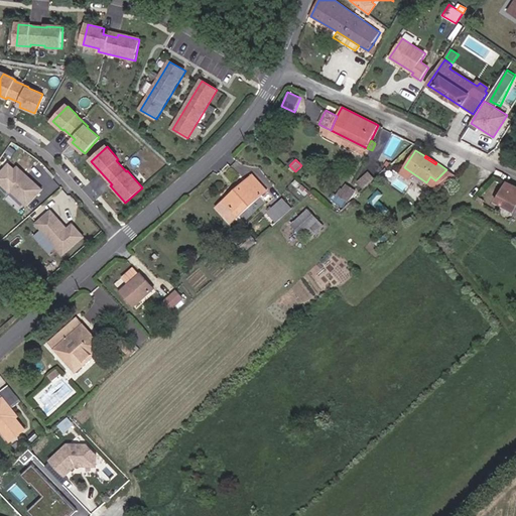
[(42,188),(32,179),(27,178),(25,176),(26,174),(17,166),(15,169),(9,163),(0,172),(0,182),(10,192),(11,190),(27,206),(42,188)]
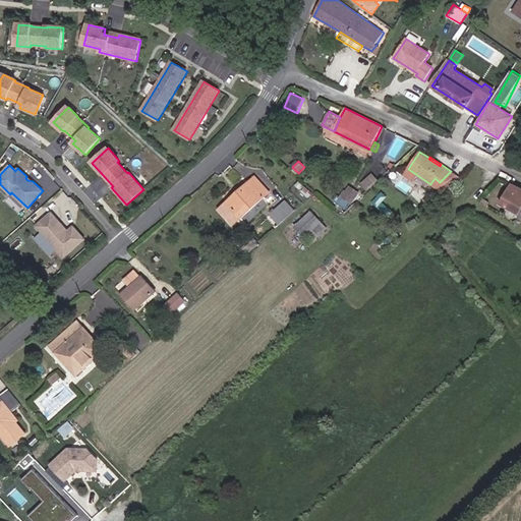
[(441,191),(457,175),(451,171),(440,182),(435,178),(430,184),(441,191)]
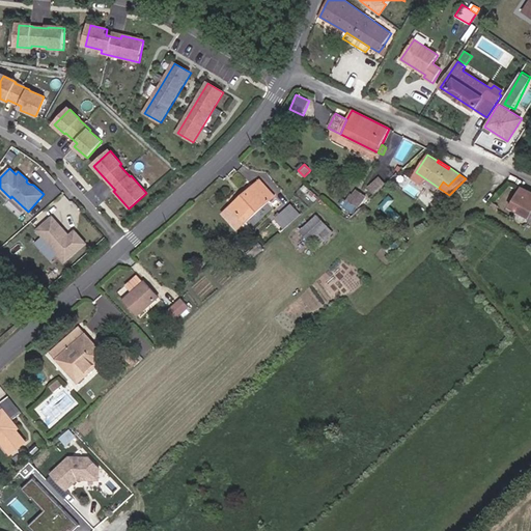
[(374,194),(386,184),(380,177),(369,188),(374,194)]
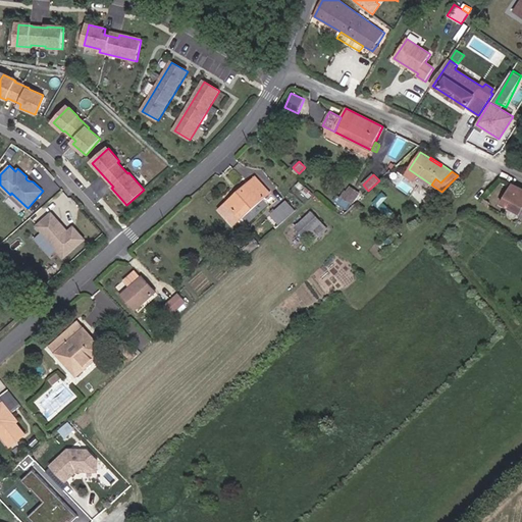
[(233,225),(270,193),(257,177),(220,211),(233,225)]
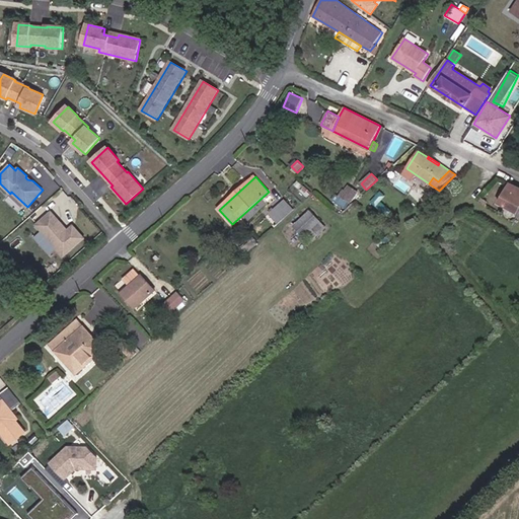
[(518,213),(518,187),(510,183),(499,204),(518,215),(518,213)]
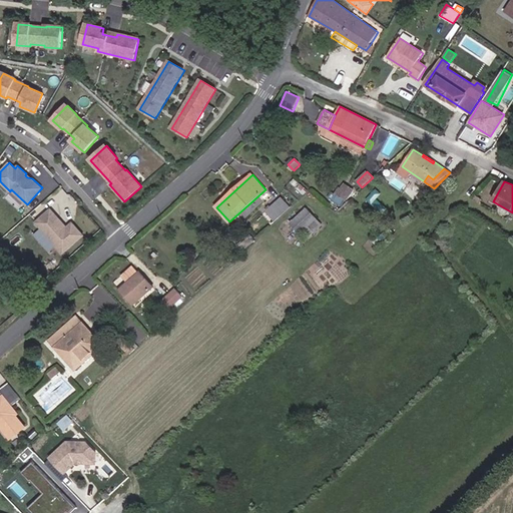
[(347,200),(354,190),(345,183),(341,189),(340,188),(336,193),(346,199),(347,200)]
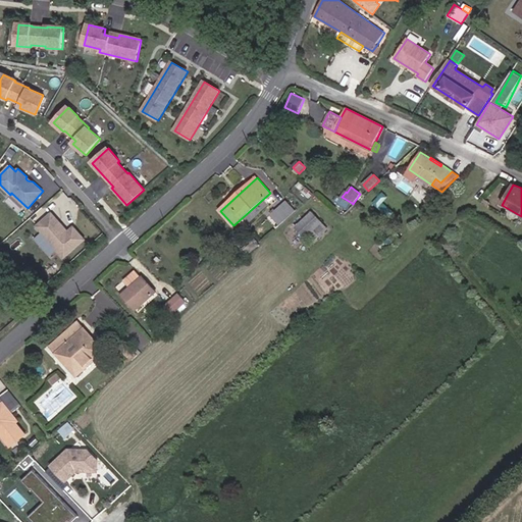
[(309,198),(313,194),(307,188),(303,192),(309,198)]
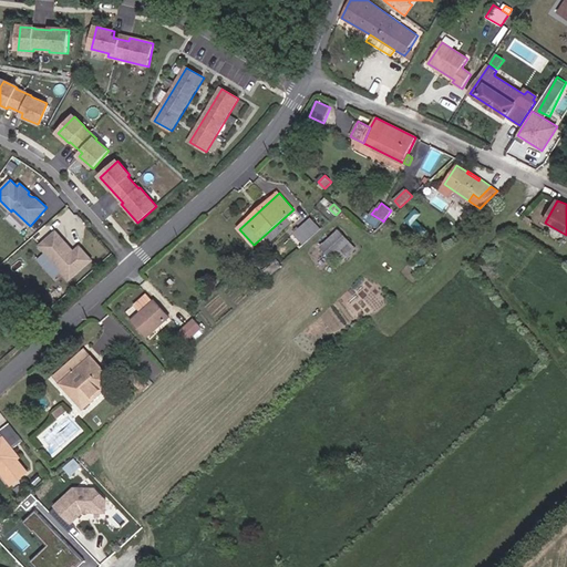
[(371,214),(368,210),(363,216),(378,226),(382,220),(371,214)]
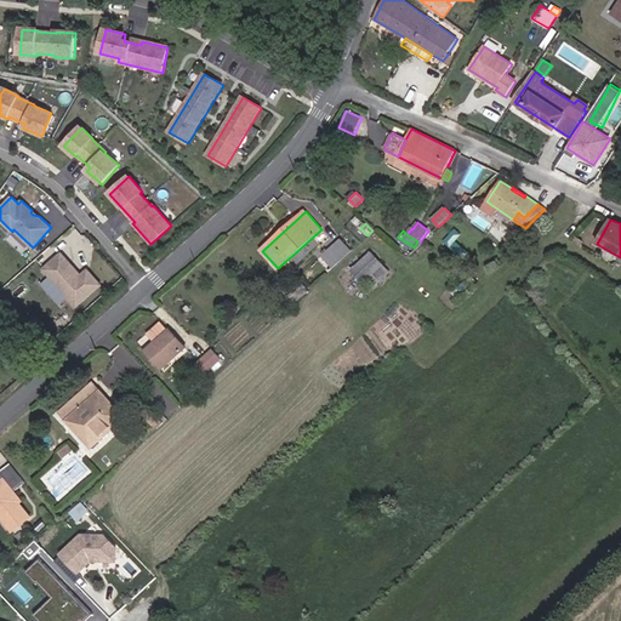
[(332,267),(351,250),(341,240),(323,257),(332,267)]
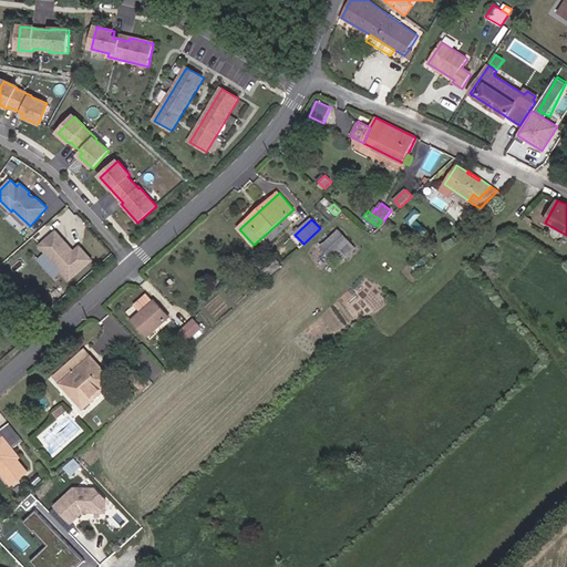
[(339,254),(351,243),(339,230),(321,247),(332,259),(339,254)]
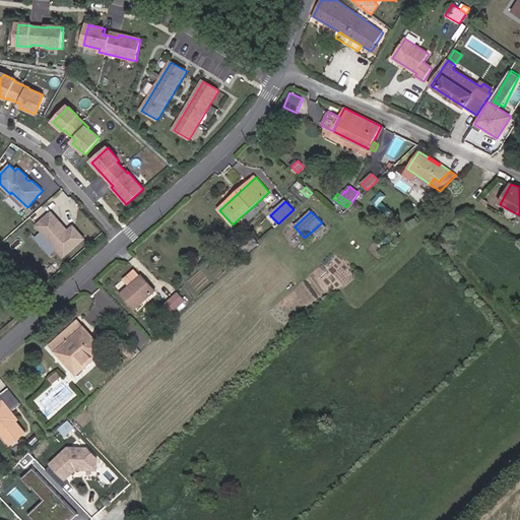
[(85,239),(74,226),(69,231),(52,212),(38,225),(65,257),(85,239)]
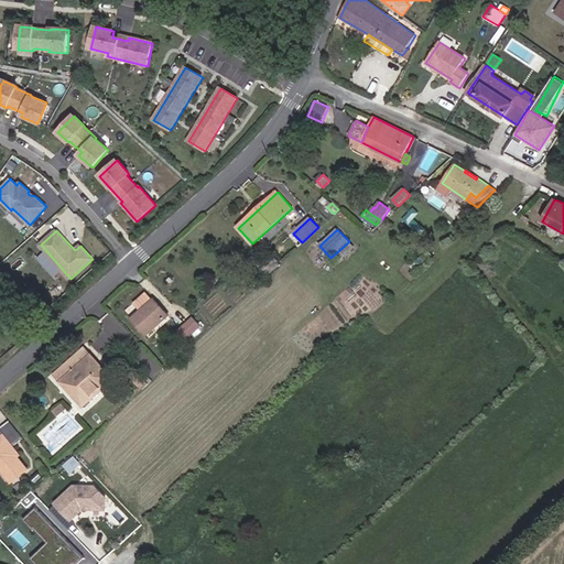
[(343,258),(355,247),(349,241),(337,252),(343,258)]
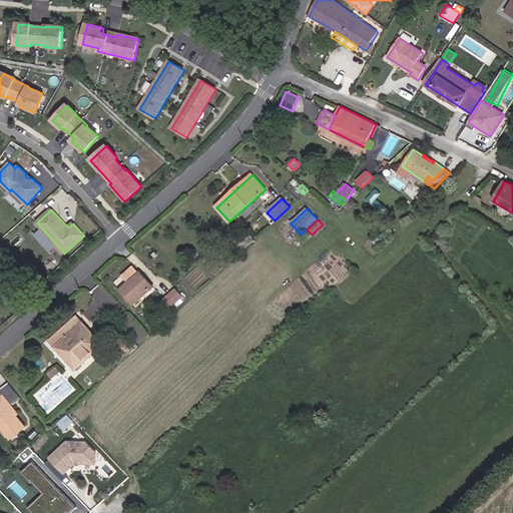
[(153,288),(140,273),(133,266),(121,276),(128,284),(120,291),(134,305),(153,288)]
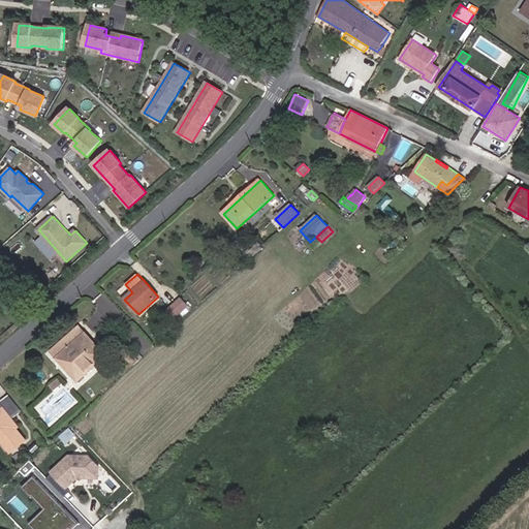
[(176,318),(189,306),(182,298),(168,310),(176,318)]
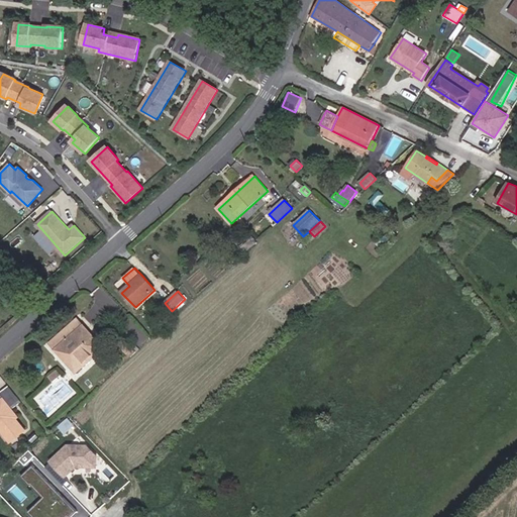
[(77,372),(103,348),(94,337),(88,342),(79,331),(84,326),(79,321),(53,344),(77,372)]
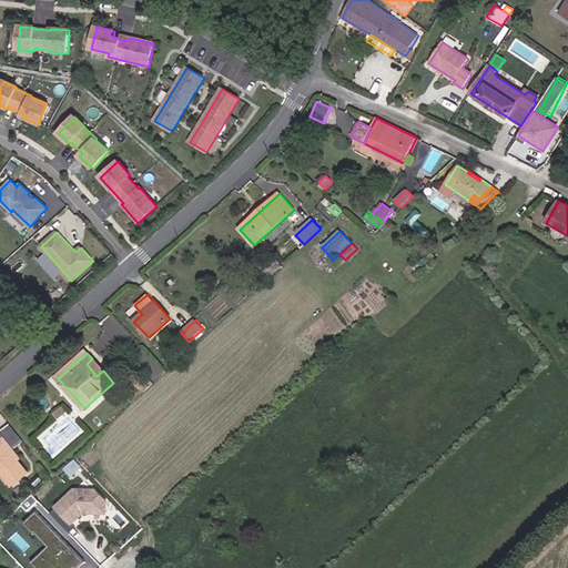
[(59,421),(69,412),(64,407),(54,415),(59,421)]
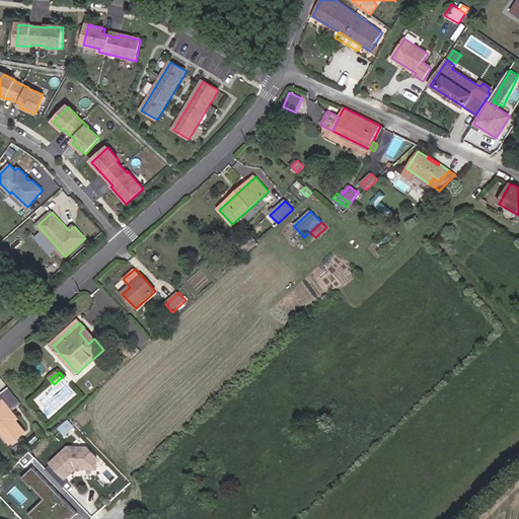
[(16,397),(9,387),(0,393),(0,395),(3,400),(7,404),(16,397)]
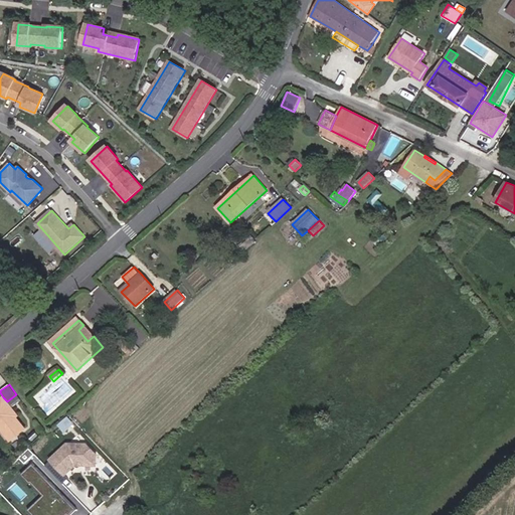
[(16,417),(18,415),(12,408),(21,400),(16,394),(7,401),(3,397),(0,399),(0,430),(1,430),(7,424),(16,437),(25,428),(16,417)]
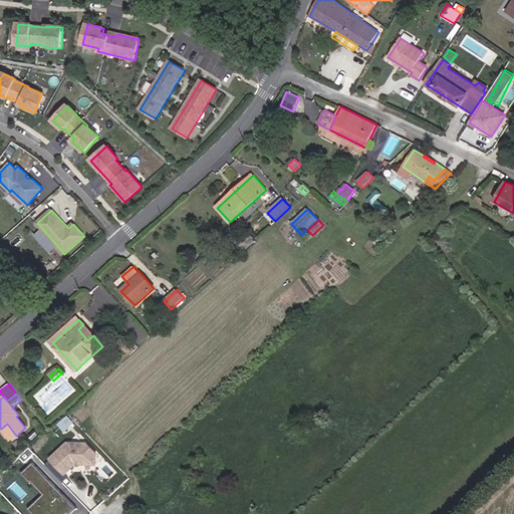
[(65,431),(74,423),(67,416),(58,424),(65,431)]
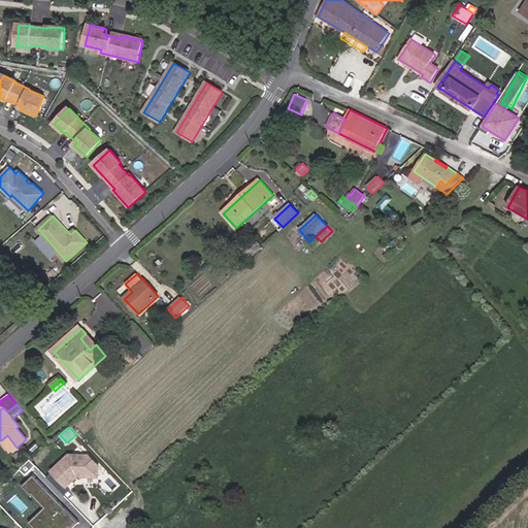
[(17,448),(7,435),(1,440),(10,452),(17,448)]
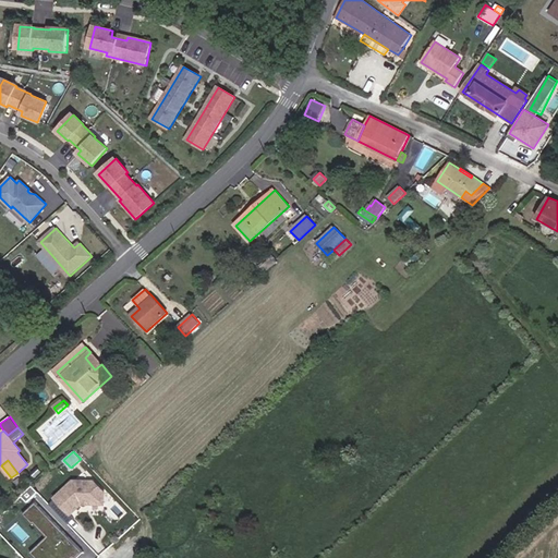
[(105,493),(94,482),(74,481),(56,498),(71,514),(85,500),(88,500),(88,504),(104,504),(105,493)]
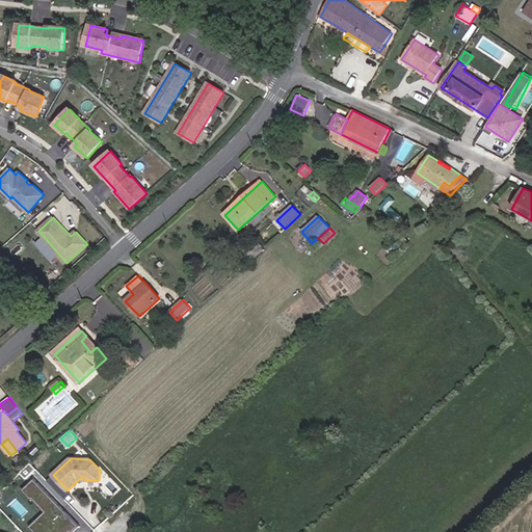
[(44,484),(48,481),(38,472),(34,475),(44,484)]
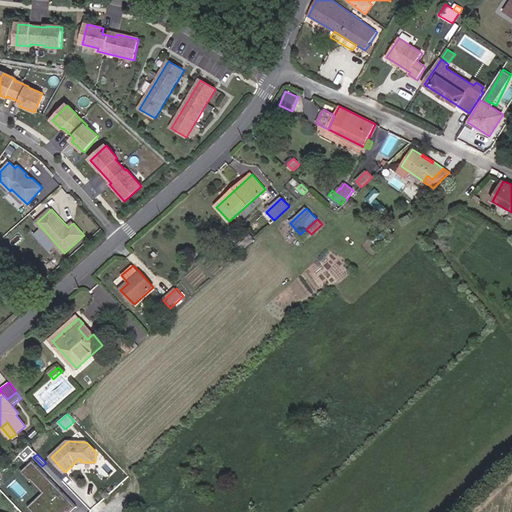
[(71,511),(77,507),(33,461),(22,472),(31,482),(32,481),(44,493),(28,507),(32,511),(64,511),(66,511),(67,511),(71,511)]
